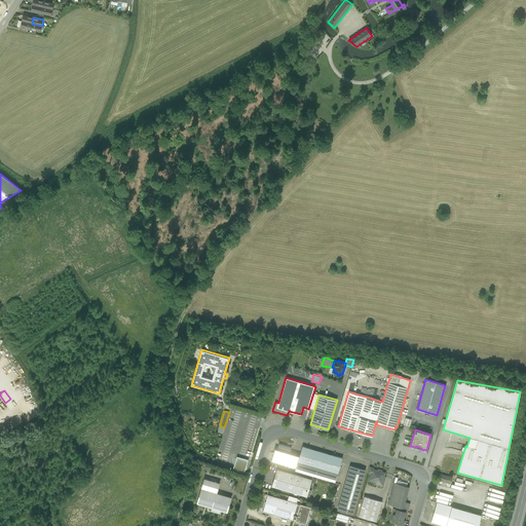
[(342,457),(302,446),(298,461),(338,473),(342,457)]
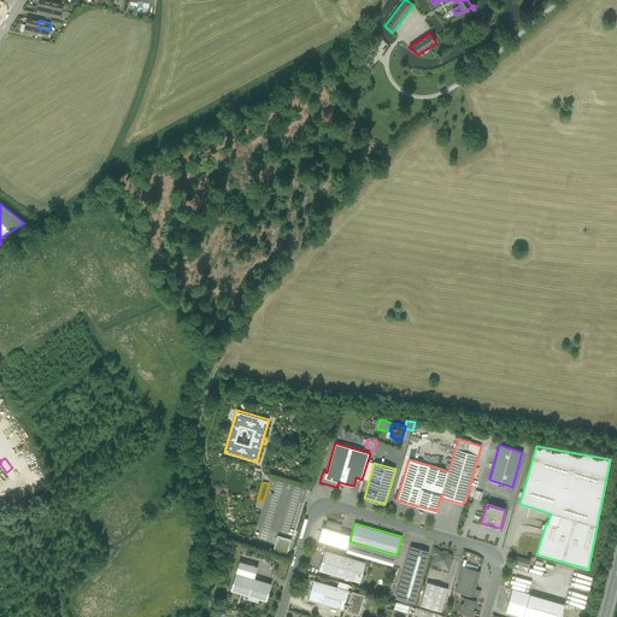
[(291,540),(277,535),(274,551),(287,554),(291,540)]
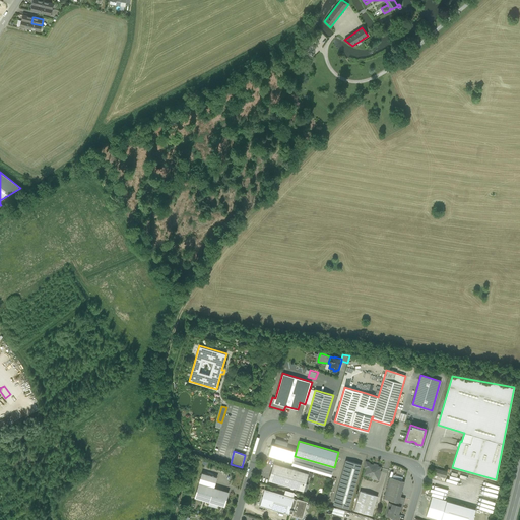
[(334,467),(295,456),(293,462),(332,474),(334,467)]
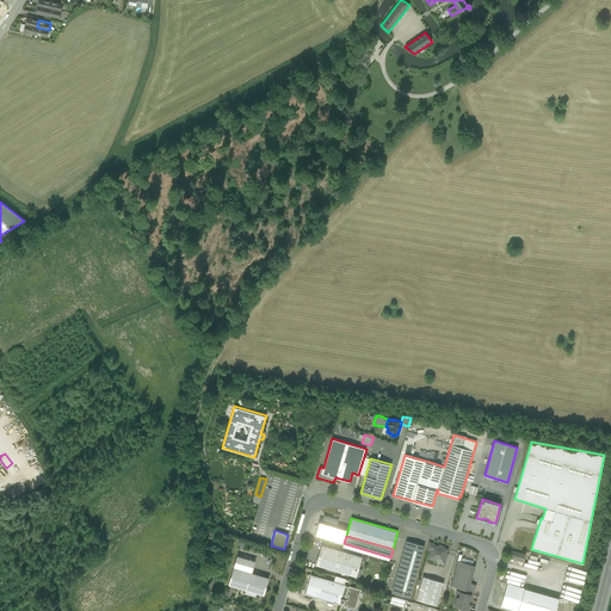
[(409,542),(395,593),(409,598),(424,545),(409,542)]
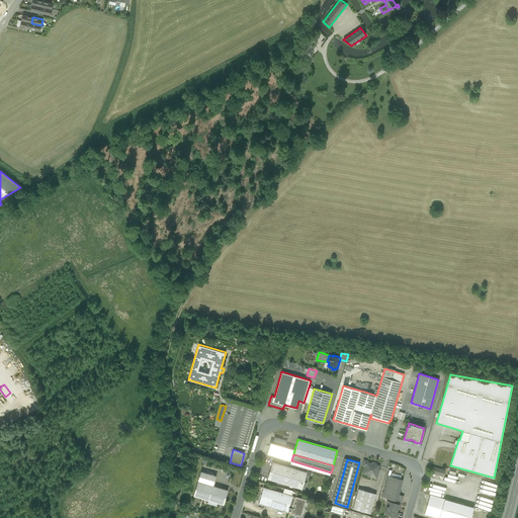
[(296,468),(273,461),(268,479),(291,486),(301,489),(307,471),(296,468)]
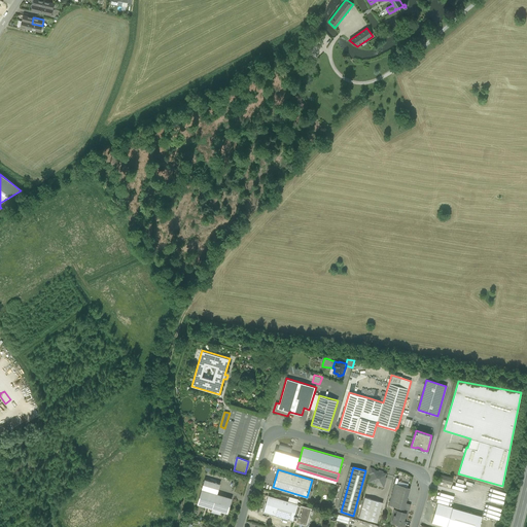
[(375,470),(374,470),(372,475),(371,481),(382,484),(385,473),(375,470)]
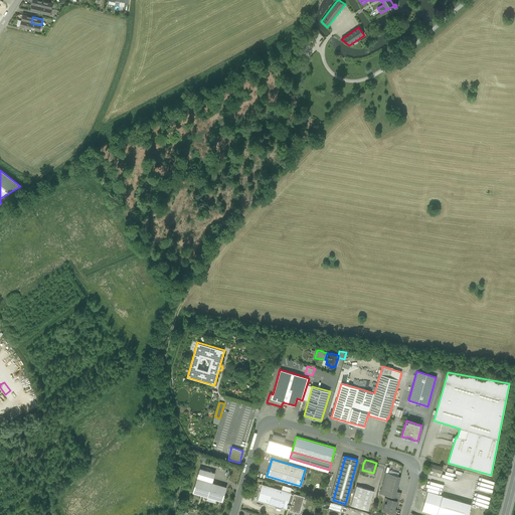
[(443,468),(431,464),(428,470),(441,473),(443,468)]
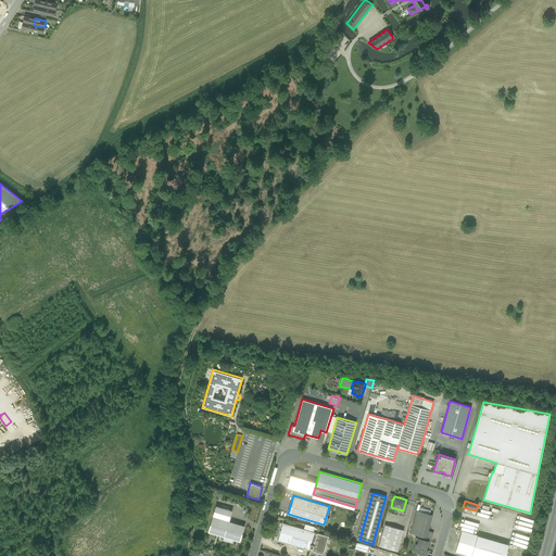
[(430,509),(420,507),(420,504),(417,504),(416,509),(429,513),(430,509)]
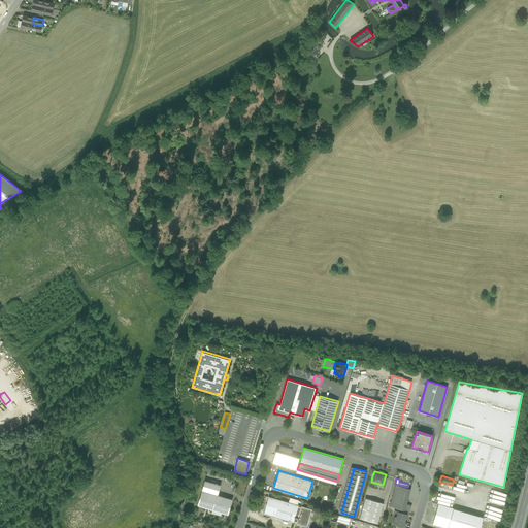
[(221,485),(205,480),(202,490),(217,494),(218,495),(221,485)]
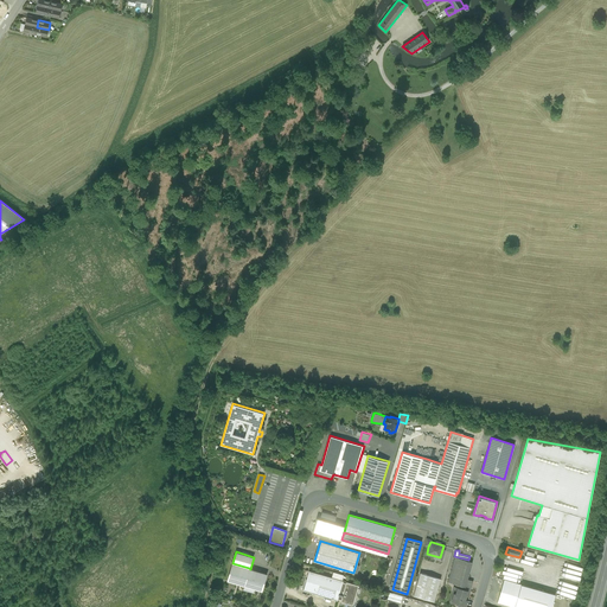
[(472,562),(454,557),(448,582),(461,586),(465,587),(467,580),(472,562)]
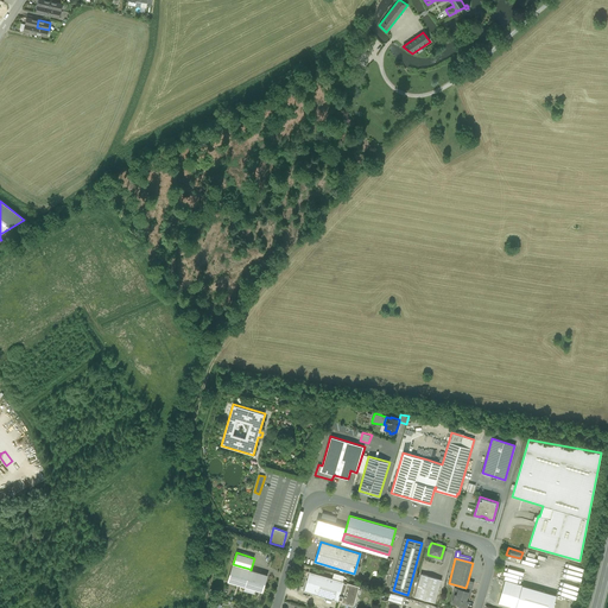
[(249,569),(233,564),(228,582),(245,587),(249,569)]
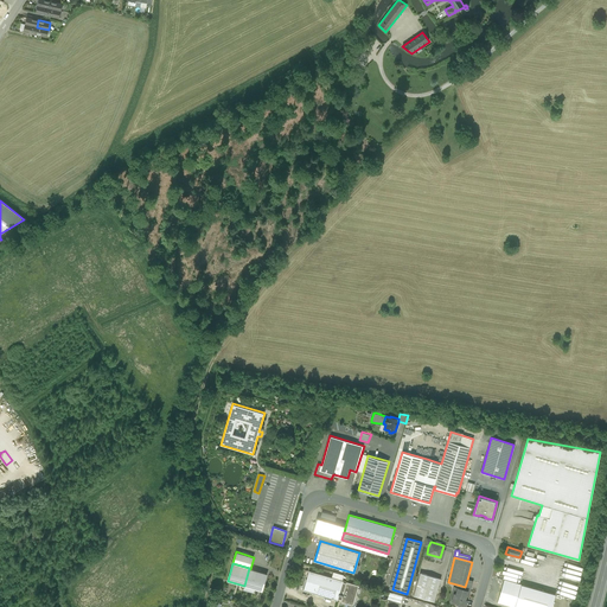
[(250,569),(249,568),(244,586),(262,590),(267,574),(250,569)]
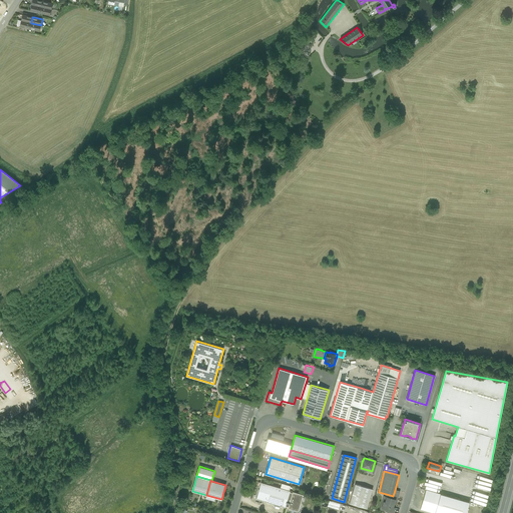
[(280,488),(261,483),(257,499),(285,507),(286,506),(290,492),(290,491),(291,486),(282,484),(280,488)]
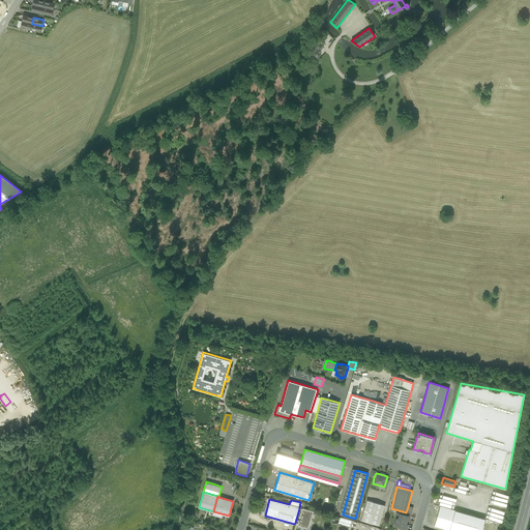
[(385,505),(366,500),(361,520),(379,525),(385,505)]
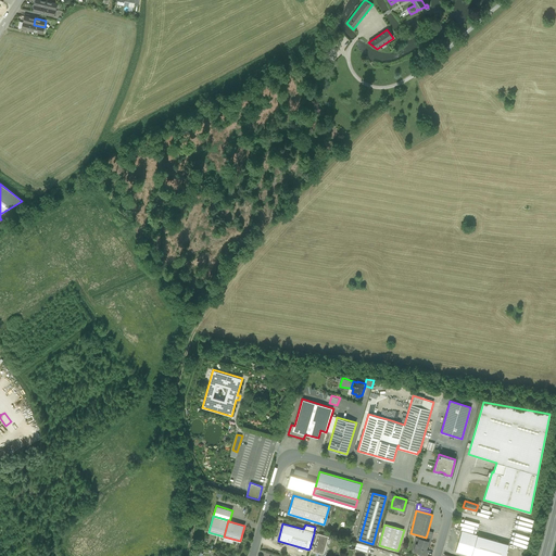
[(477,535),(462,531),(456,552),(471,555),(477,535)]
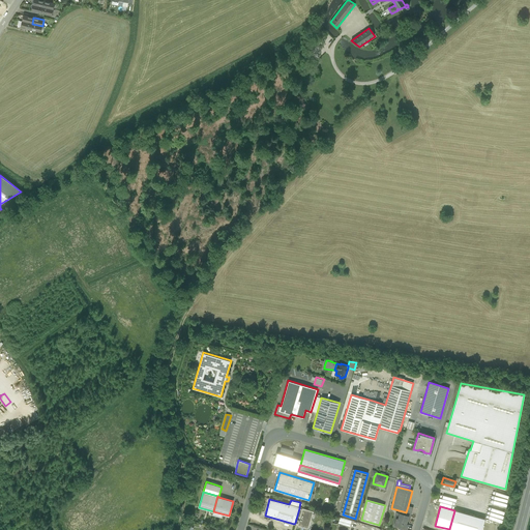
[(313,511),(302,508),(302,509),(299,508),(295,523),(298,524),(297,525),(307,528),(313,511)]
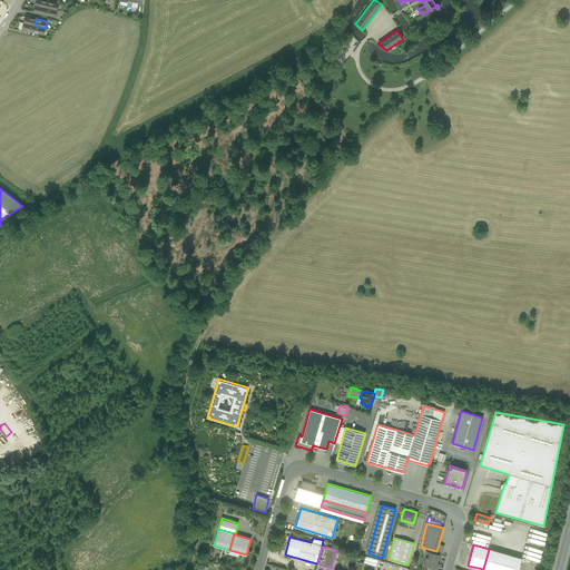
[(518,569),(521,558),(489,549),(483,569),(518,569)]
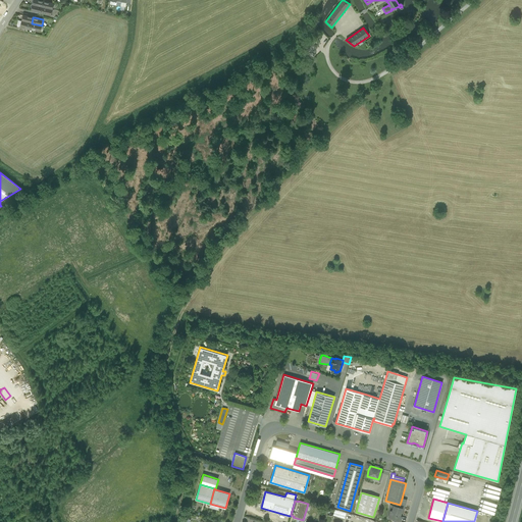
[(400,505),(397,504),(396,506),(394,506),(393,511),(390,510),(388,517),(394,518),(393,519),(400,521),(405,506),(400,505)]
